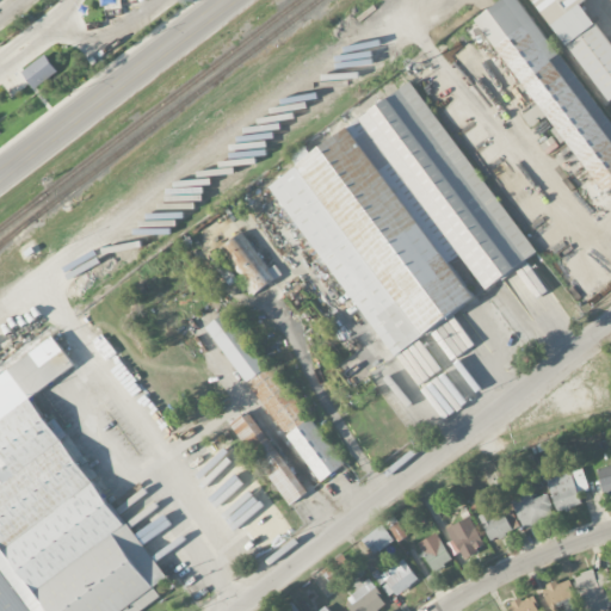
[(501,0),(477,17),(537,105),(524,115),(531,125),(549,113),(604,193),(610,189),(610,123),(525,0),(501,0)]
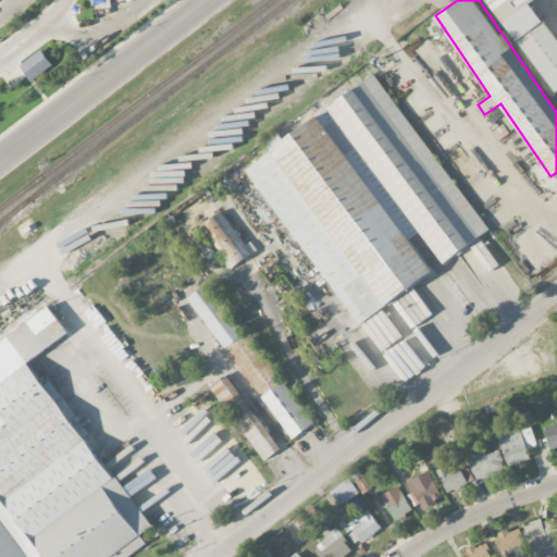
[(487,0),(553,94),(556,90),(556,40),(530,2),(532,0),(487,0)]
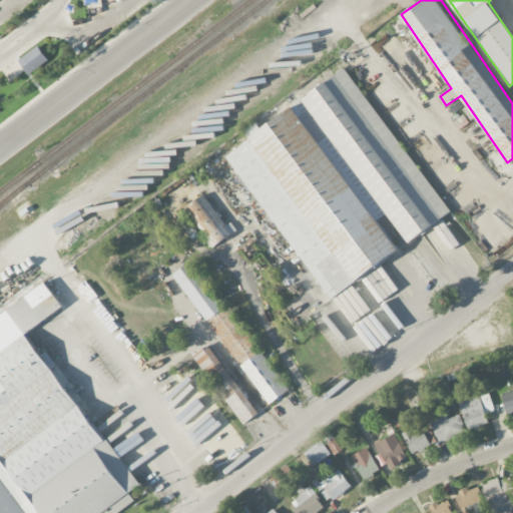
[(30,74),(18,59),(38,44),(49,59),(30,74)]
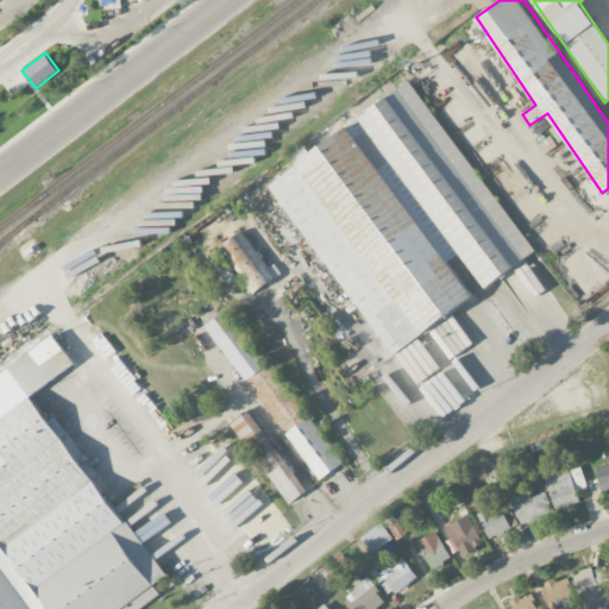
[(397,357),(479,295),(452,259),(463,251),(487,283),(533,249),(408,81),(269,184),(397,357)]
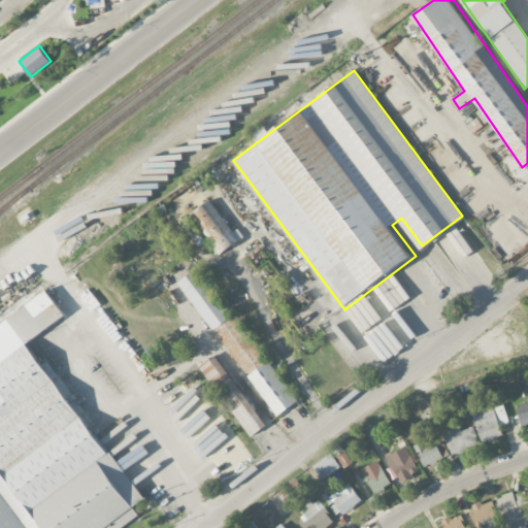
[(217,256),(237,242),(210,201),(189,216),(217,256)]
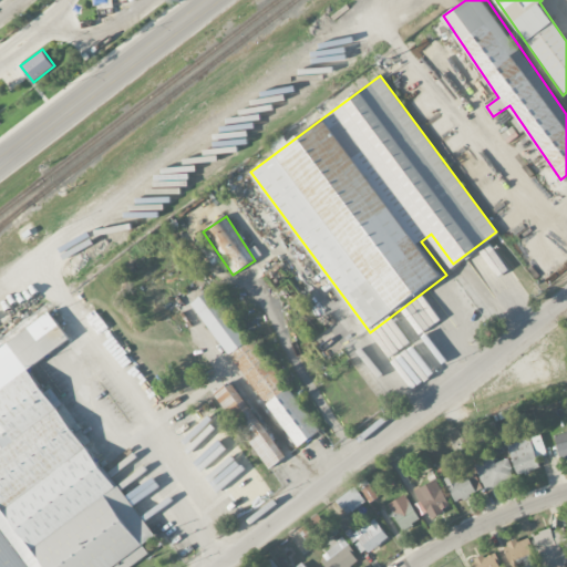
[(222,259),(202,234),(194,240),(214,266),(222,259)]
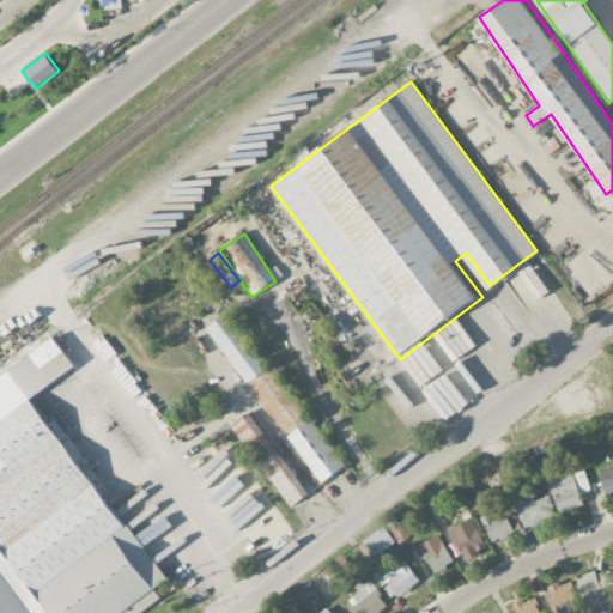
[(207,328),(286,437),(309,420),(271,366),(267,369),(226,314),(207,328)]
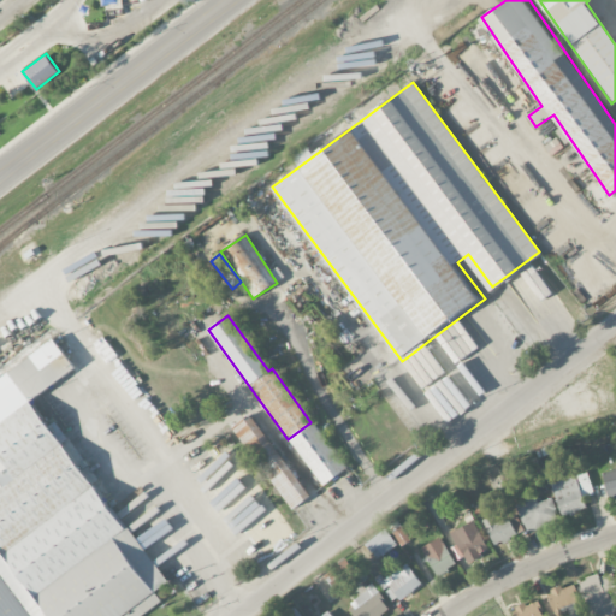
[(0,615),(137,615),(163,598),(157,588),(166,581),(51,419),(48,421),(31,397),(73,367),(53,338),(0,375),(0,615)]
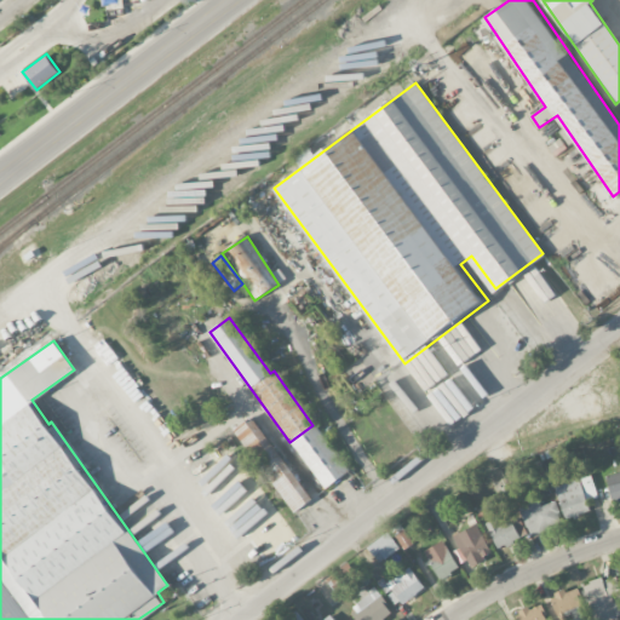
[(293,515),(311,503),(253,417),(235,429),(293,515)]
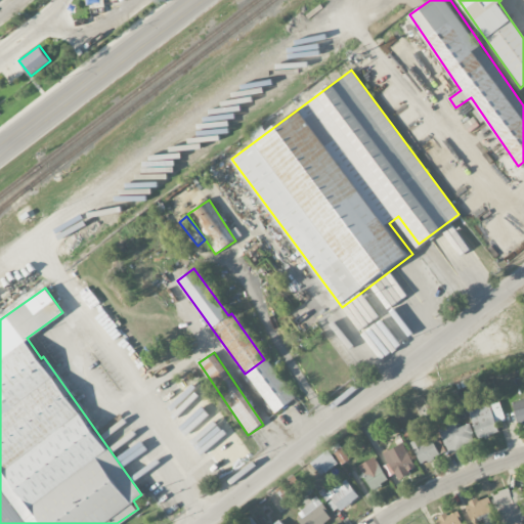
[(278,413),(297,396),(263,360),(246,377),(278,413)]
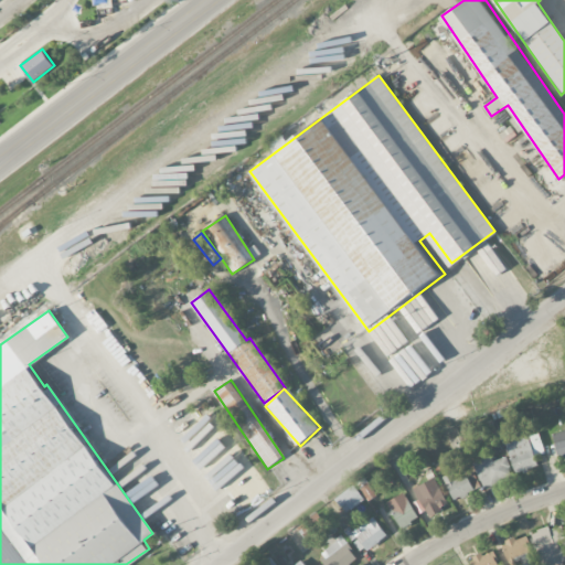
[(560,461),(564,459),(564,430),(552,435),(560,461)]
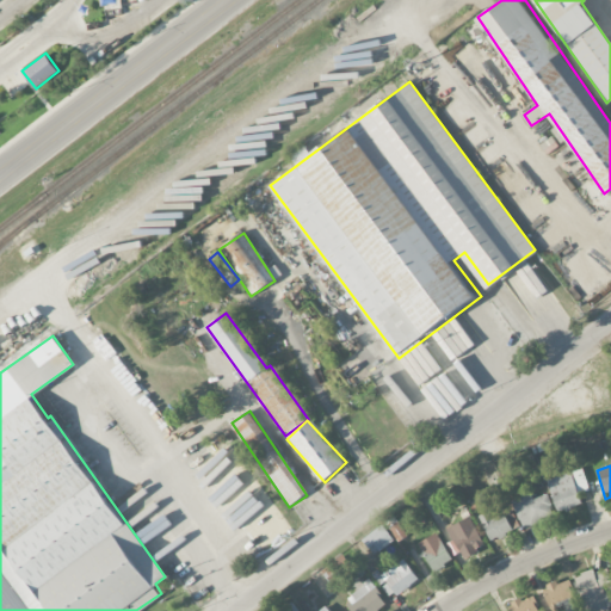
[(557,512),(581,505),(578,493),(588,491),(581,469),(548,480),(557,512)]
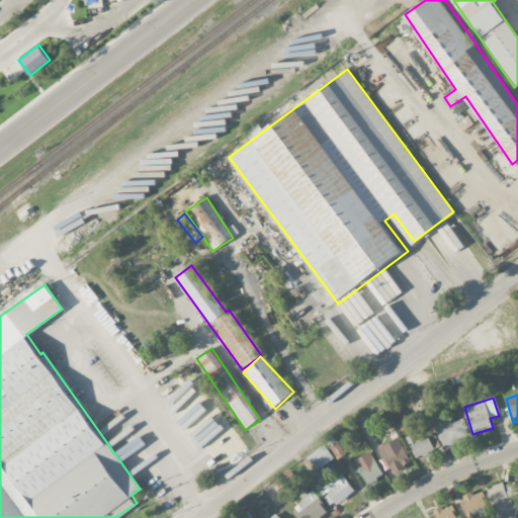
[(452,423),(449,413),(433,418),(442,447),(470,438),(464,419),(452,423)]
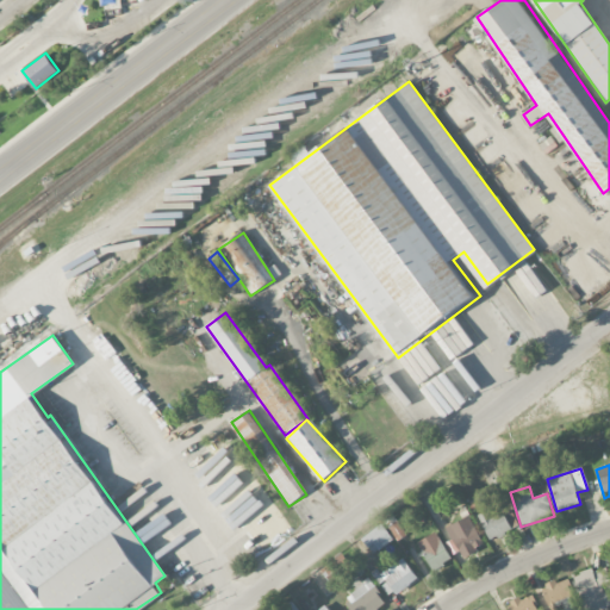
[(489,541),(512,533),(504,511),(491,516),(489,511),(479,514),(489,541)]
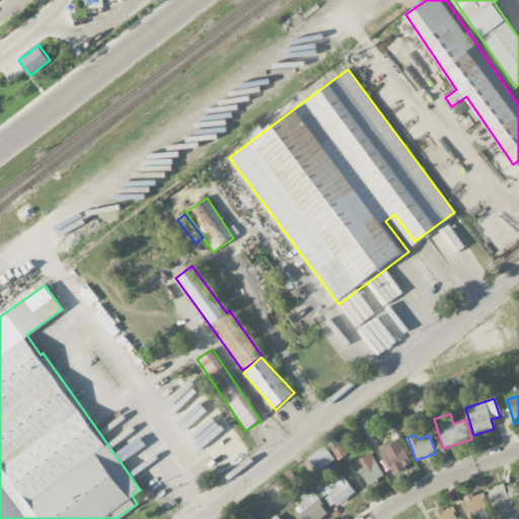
[(380,448),(392,474),(413,465),(400,439),(380,448)]
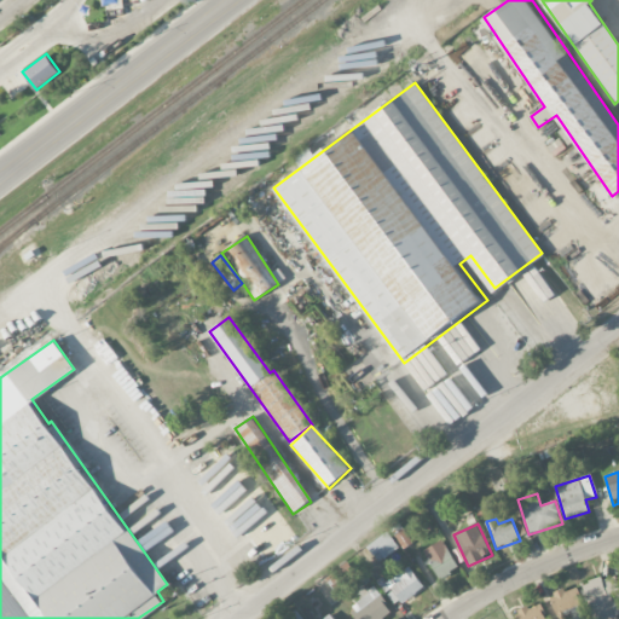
[(379,562),(399,548),(388,531),(368,545),(379,562)]
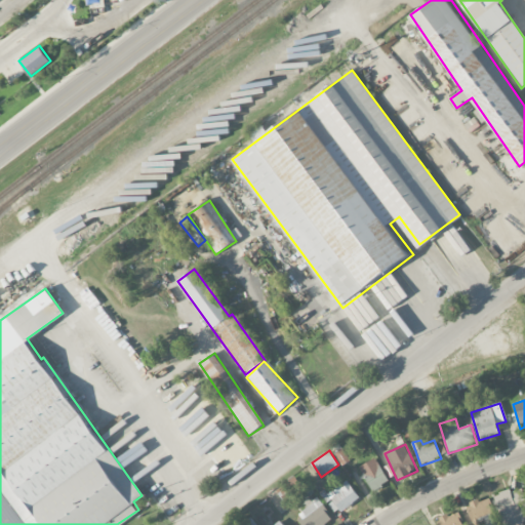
[(350,461),(342,450),(335,454),(342,466),(350,461)]
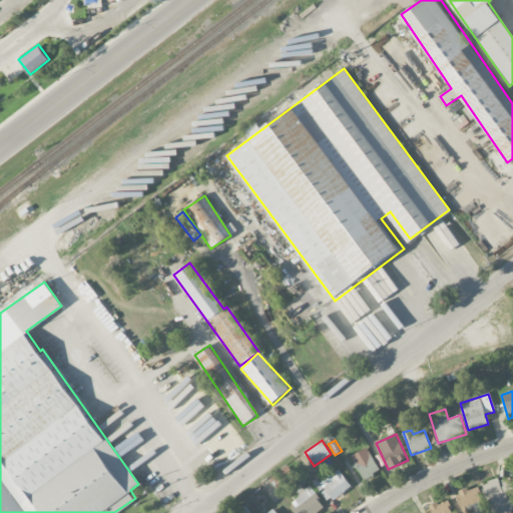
[(365,481),(381,471),(367,447),(351,457),(365,481)]
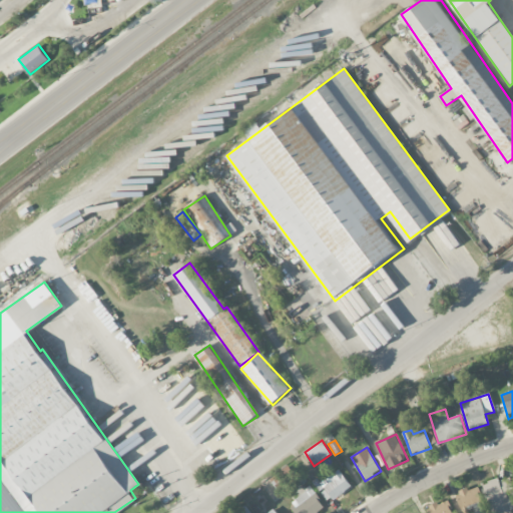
[(351,488),(340,469),(315,483),(326,502),(351,488)]
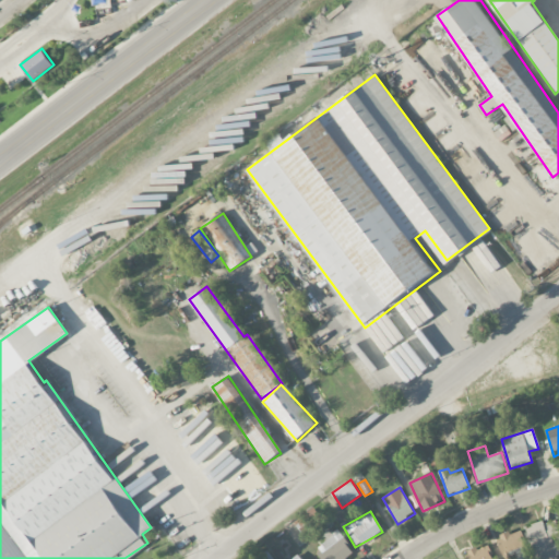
[(526,527),(536,558),(545,558),(558,555),(558,532),(555,519),(526,527)]
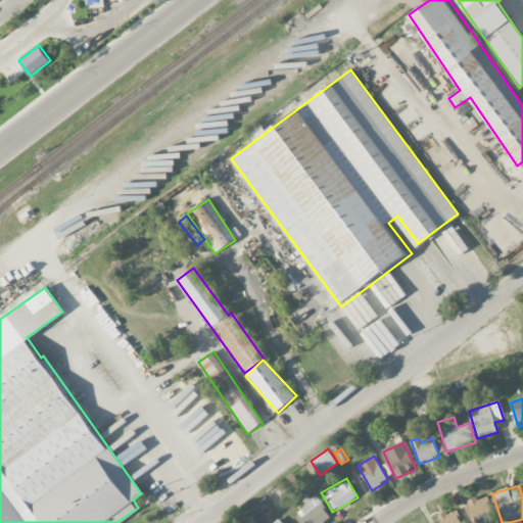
[(473,522),(494,515),(487,495),(466,503),(473,522)]
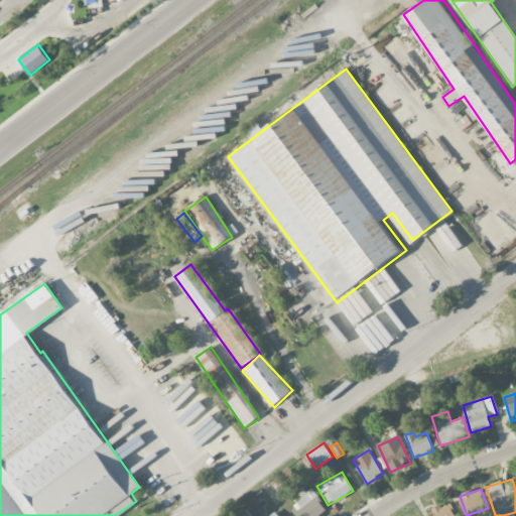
[(291,505),(297,515),(308,515),(313,513),(315,515),(319,515),(327,511),(313,490),(291,505)]
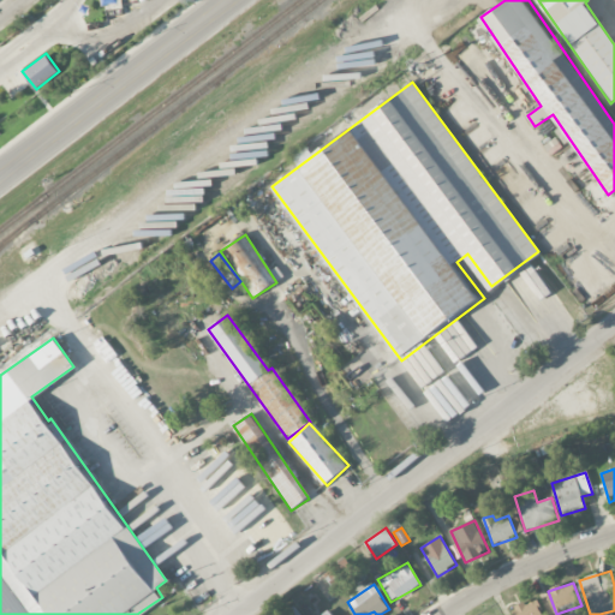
[(513,614),(543,614),(537,598),(511,609),(513,614)]
